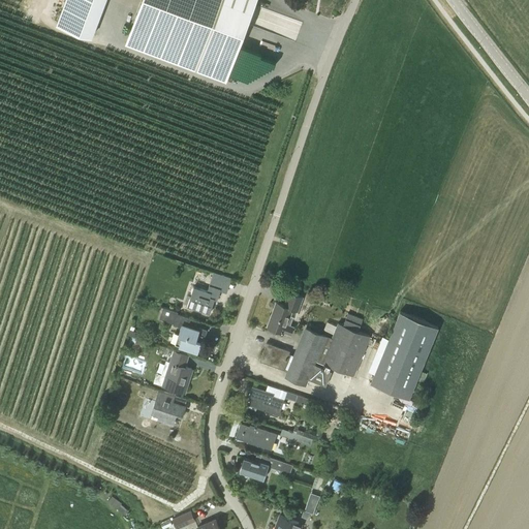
[(65,0),(58,23),(82,32),(92,0),(65,0)]
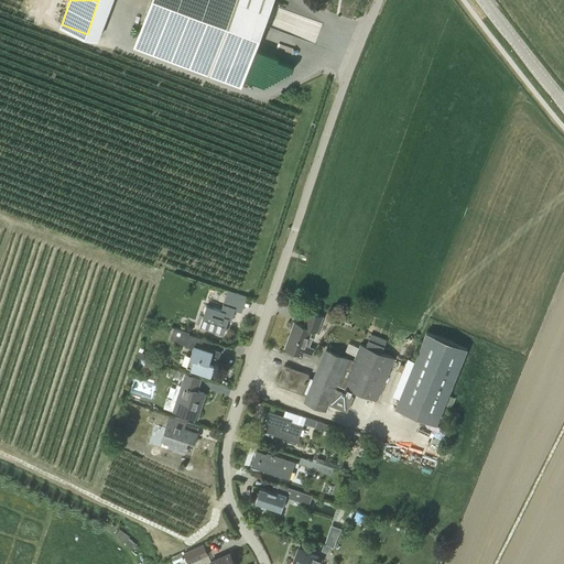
[(151,0),(138,38),(243,77),(262,25),(270,4),(271,0),(151,0)]
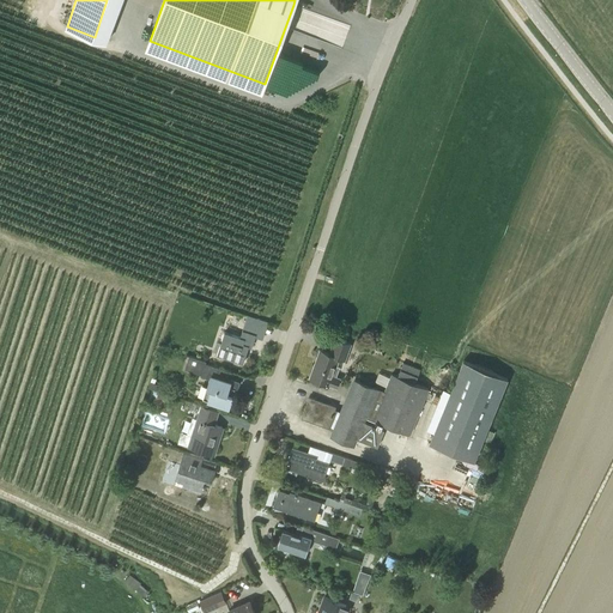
[(143,32),(151,35),(158,13),(150,11),(143,32)]
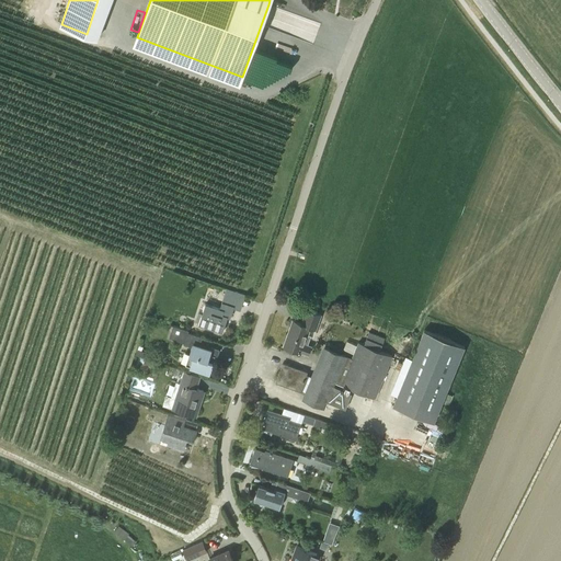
[(313,42),(321,24),(292,13),(284,31),(313,42)]
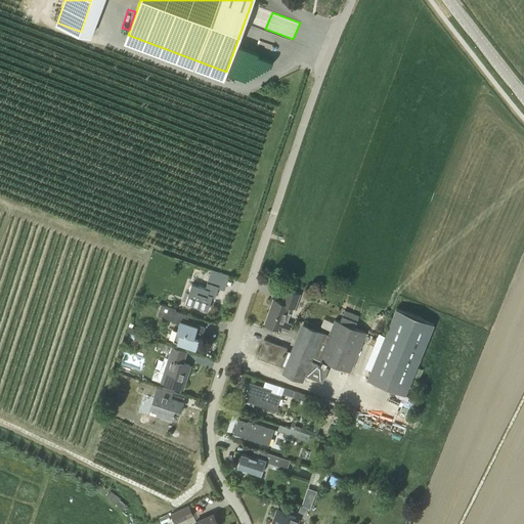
[(211,269),(209,276),(210,277),(209,280),(219,284),(222,273),(211,269)]
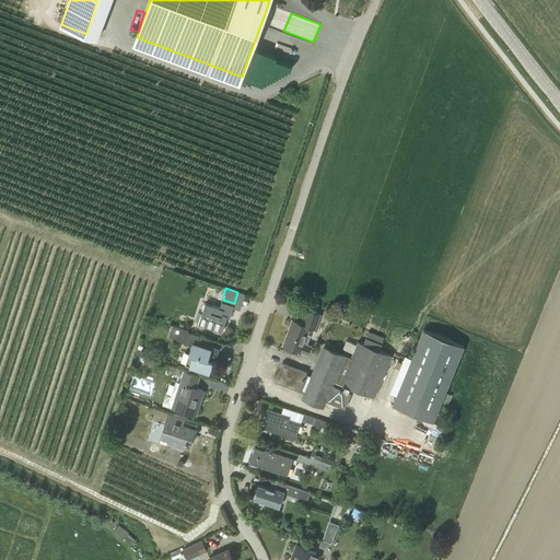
[(221,308),(205,303),(198,325),(222,333),(225,319),(231,321),(235,308),(222,304),(221,308)]
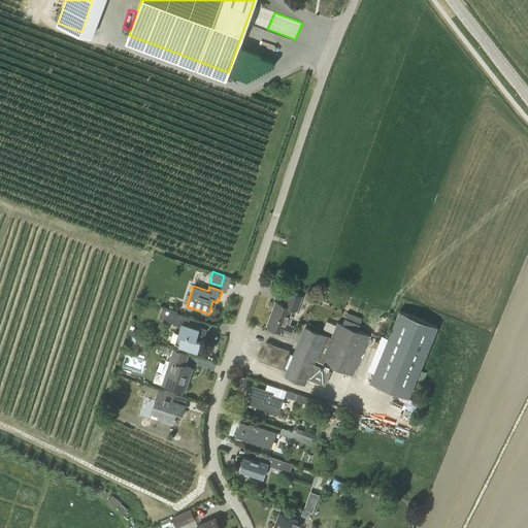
[(288,291),(283,305),(275,302),(267,326),(284,332),(285,331),(287,331),(286,333),(290,334),(293,327),(289,326),(292,318),(290,317),(292,308),(298,310),(302,296),(288,291)]
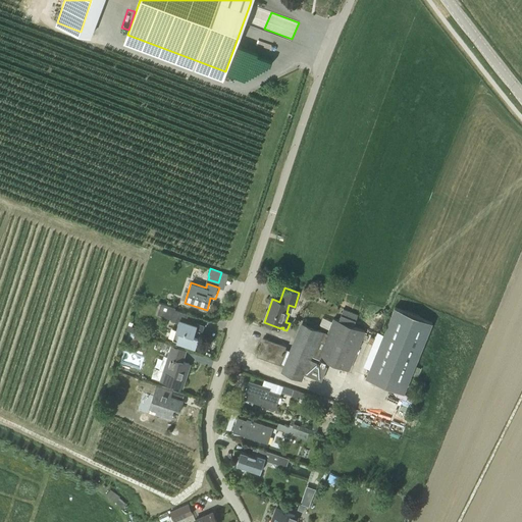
[(170,320),(178,322),(172,340),(195,347),(201,327),(186,322),(188,314),(174,310),(174,308),(160,303),(158,311),(163,313),(166,316),(171,318),(170,320)]
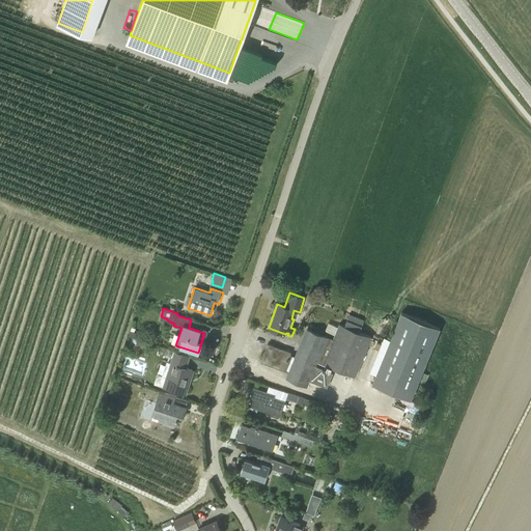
[(428,374),(422,372),(440,329),(401,313),(372,384),(411,399),(418,382),(425,384),(428,374)]
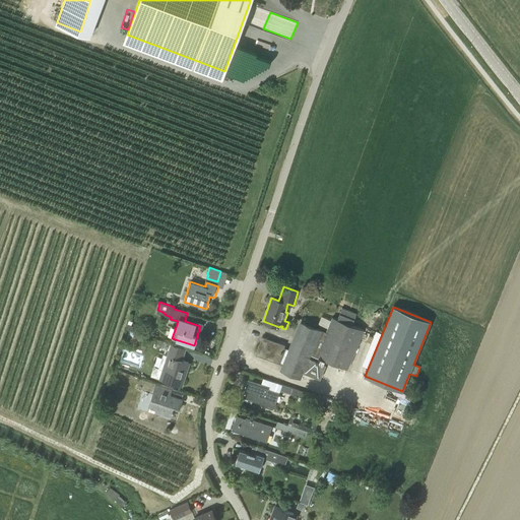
[(327,332),(302,322),(282,371),(301,379),(304,372),(320,379),(326,365),(309,358),(311,353),(348,369),(364,330),(351,325),(356,314),(342,308),(337,319),(333,318),(327,332)]
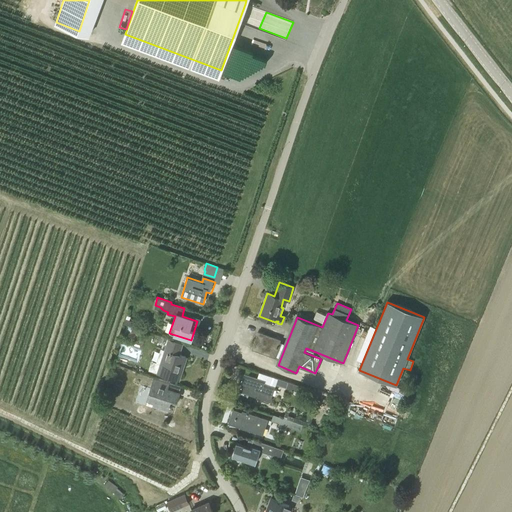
[(317,312),(314,319),(323,323),(326,316),(317,312)]
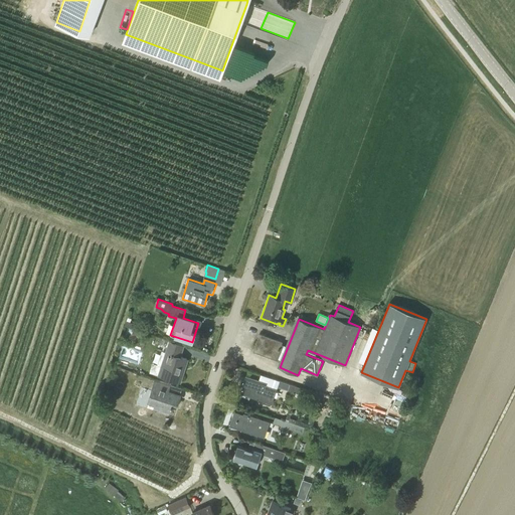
[(125,326),(134,329),(136,324),(130,322),(132,318),(127,317),(125,326)]
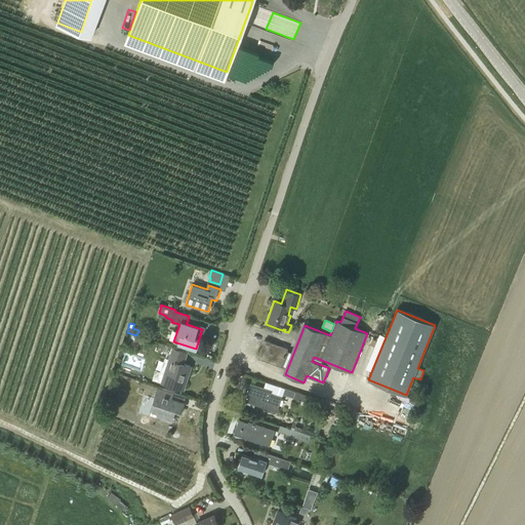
[(280,366),(286,349),(265,340),(258,359),(280,366)]
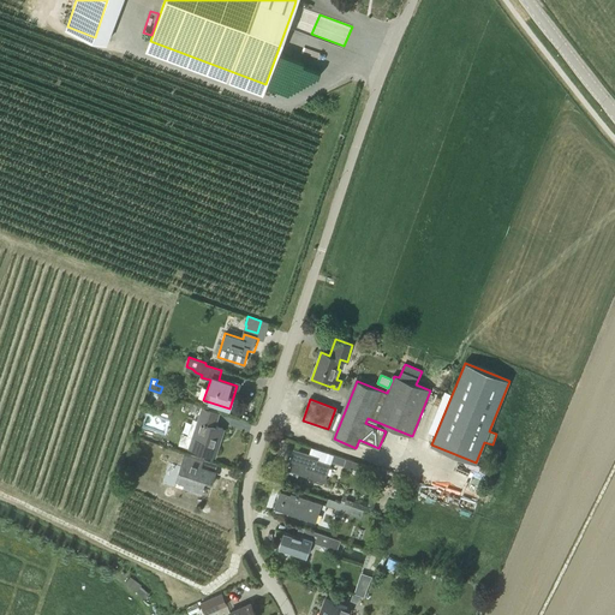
[(214,457),(222,429),(214,427),(219,412),(203,408),(191,449),(214,457)]
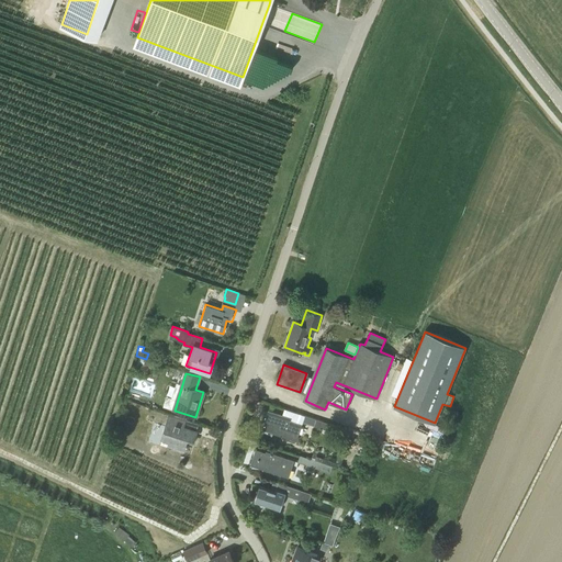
[(262,430),(272,434),(296,441),(301,425),(290,420),(291,418),(282,415),(269,411),(263,427),(262,430)]
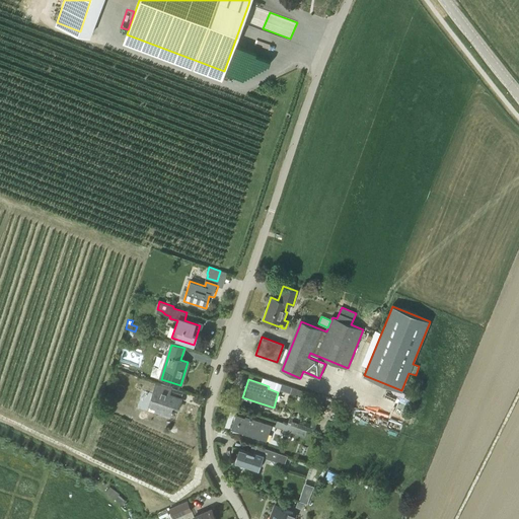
[(177,411),(180,401),(176,399),(177,396),(169,394),(171,388),(156,384),(149,405),(163,411),(162,413),(171,416),(173,410),(177,411)]
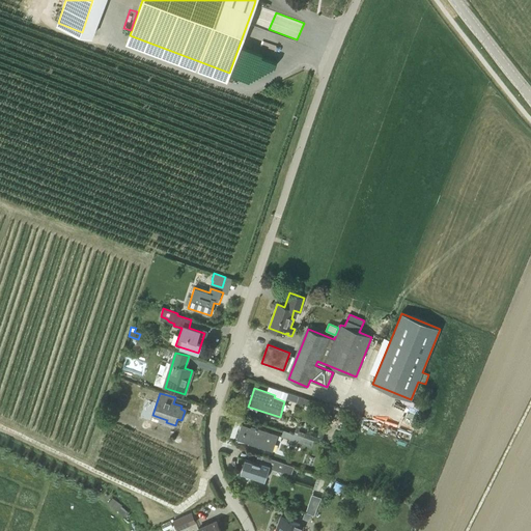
[(285,401),(303,408),(305,398),(287,393),(285,401)]
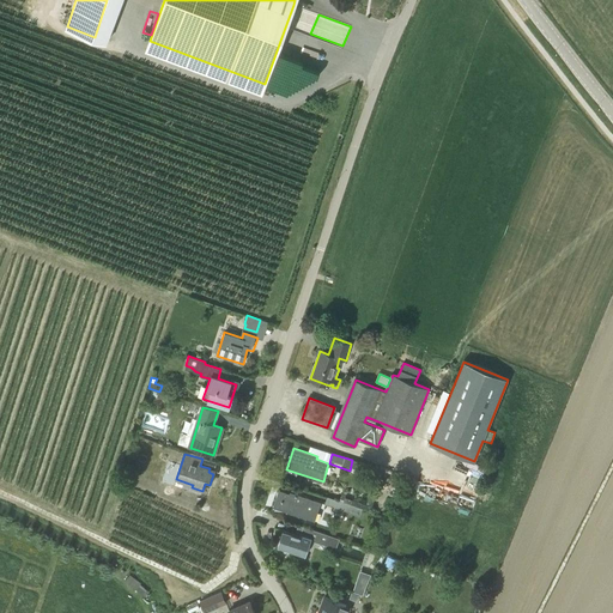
[(320,503),(309,499),(295,495),(293,496),(279,491),(273,508),(314,521),(320,503)]
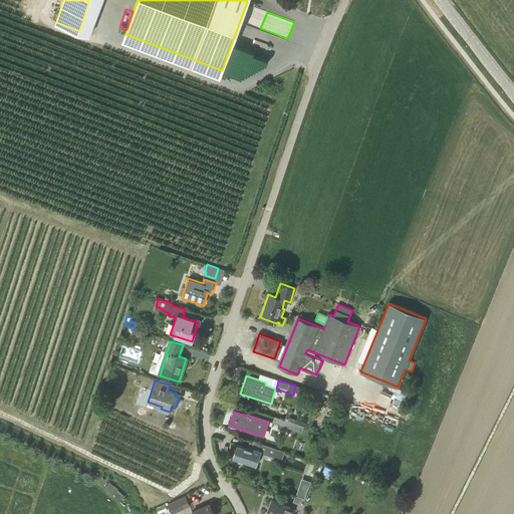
[(285,421),(294,424),(295,420),(289,418),(290,416),(287,415),(285,421)]
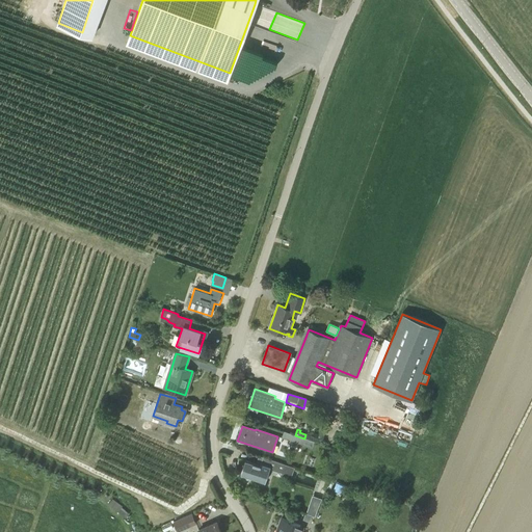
[(304,439),(295,435),(288,432),(286,439),(302,444),(304,439)]
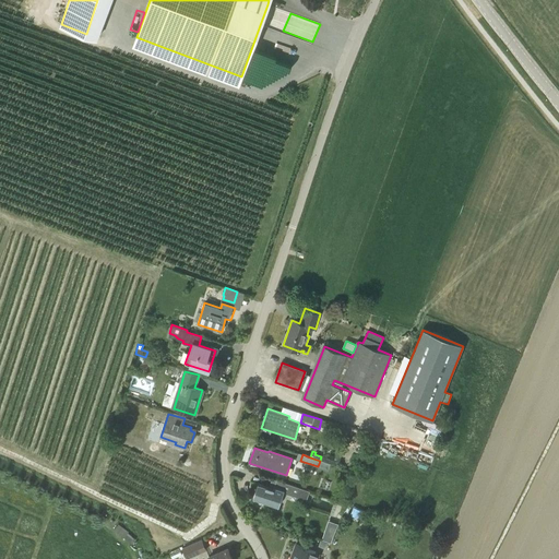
[(306,502),(309,491),(283,483),(282,489),(274,487),(274,489),(258,484),(253,498),(280,507),(284,492),(297,498),(297,499),(306,502)]
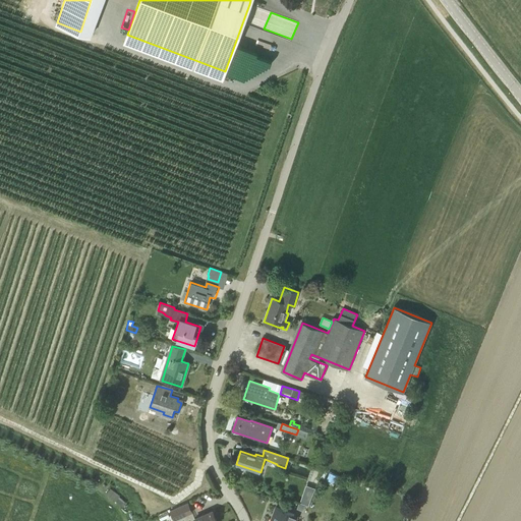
[(334,482),(337,475),(329,472),(327,479),(334,482)]
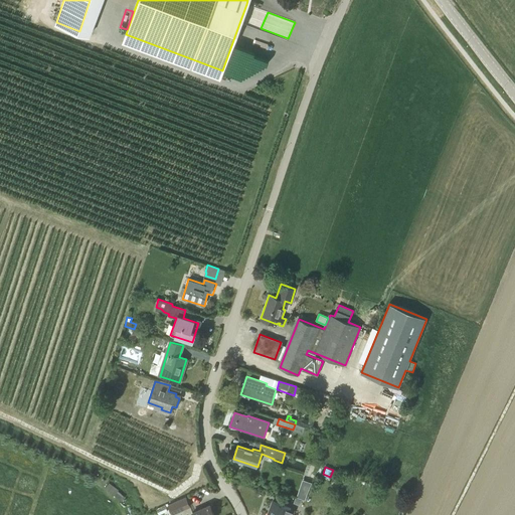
[(114,497),(118,493),(119,491),(113,487),(111,490),(108,493),(114,497)]
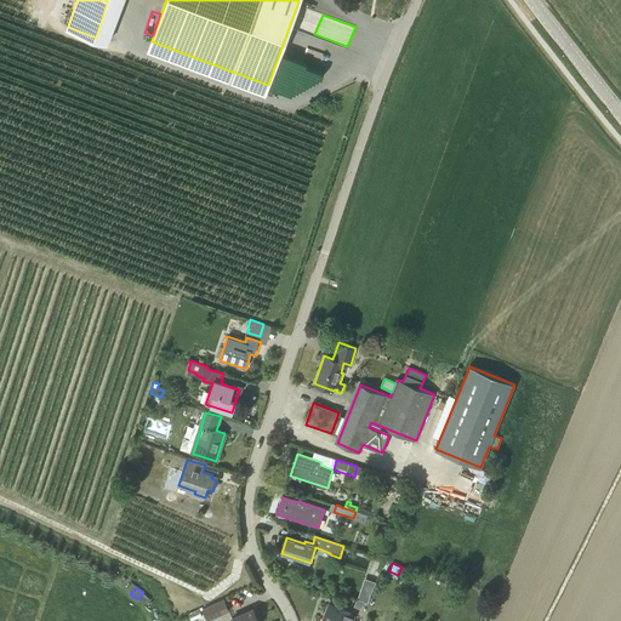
[(208,620),(228,611),(223,600),(201,610),(206,620),(208,620)]
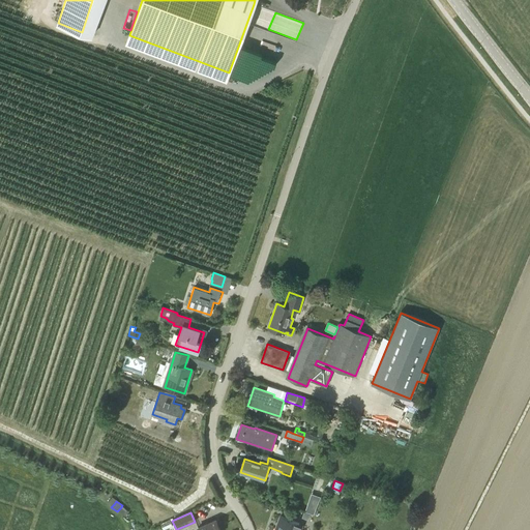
[(299,524),(296,523),(281,517),(277,524),(278,524),(275,529),(299,529),(300,529),(297,528),(299,524)]
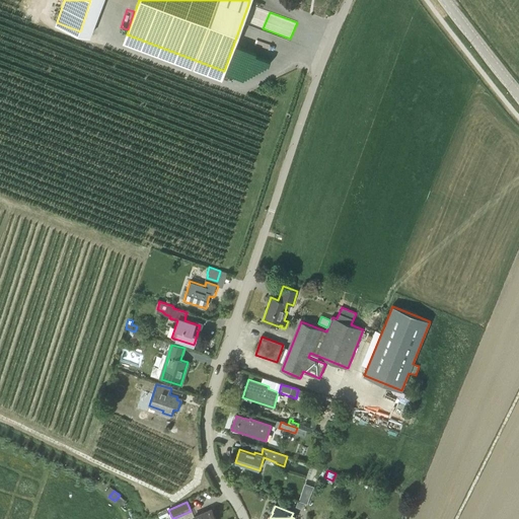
[(216,518),(212,509),(195,517),(194,517),(195,518),(216,518)]
